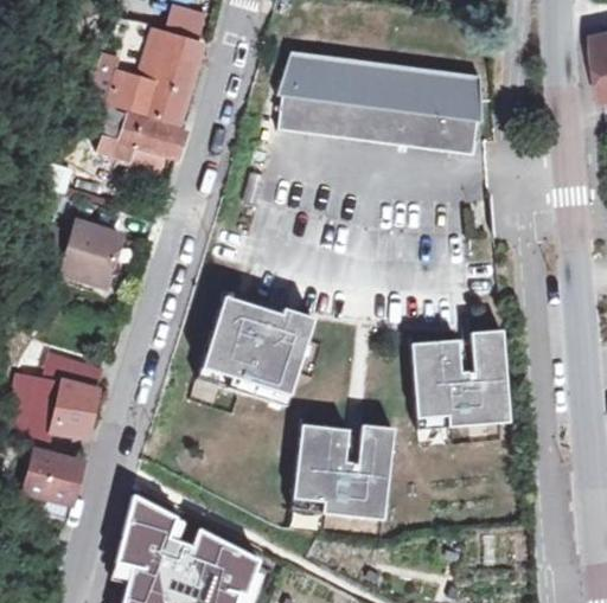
[(179,124),(203,53),(151,38),(153,30),(131,24),(106,103),(184,130),(185,128),(179,124)]
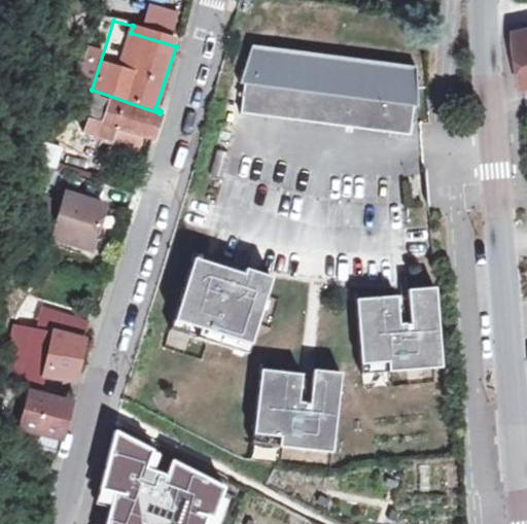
[(526,21),(514,26),(513,39),(521,83),(526,81),(526,21)]
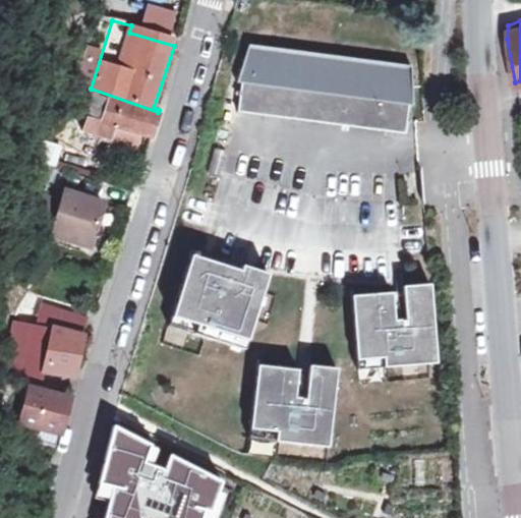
[(246,45),(236,77),(239,77),(236,112),(404,131),(408,98),(411,98),(409,63),(246,45)]
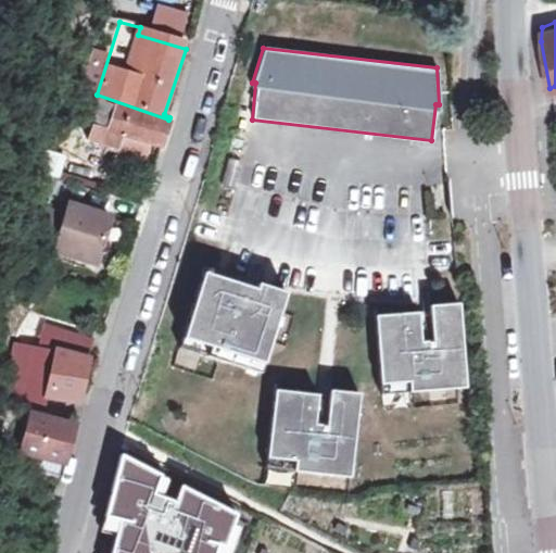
[(98,120),(101,111),(104,103),(90,98),(85,114),(98,120)]
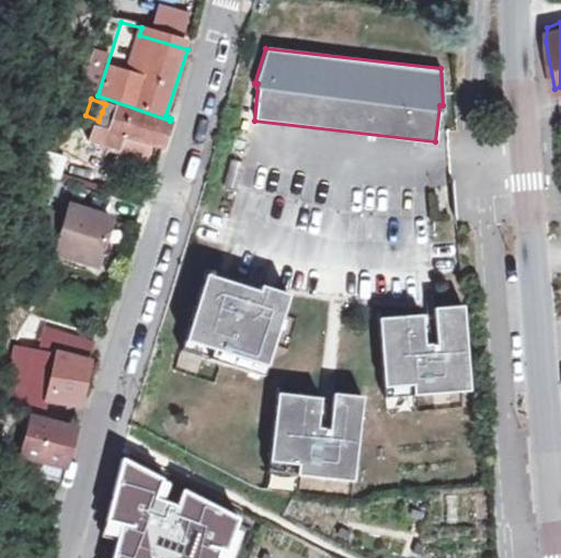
[(111,139),(118,117),(102,112),(99,121),(95,132),(111,139)]
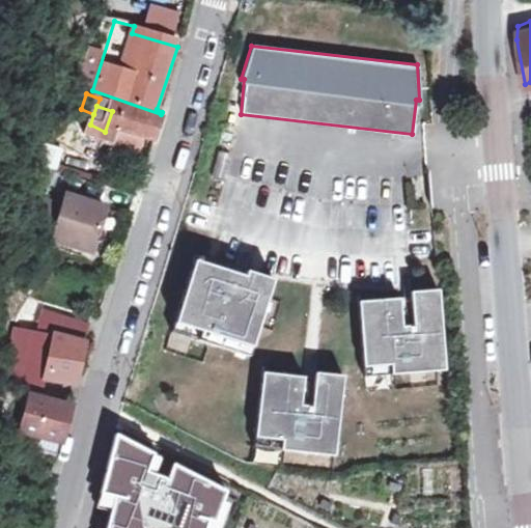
[(163,128),(112,111),(105,132),(109,134),(106,144),(116,147),(121,137),(157,148),(163,128)]
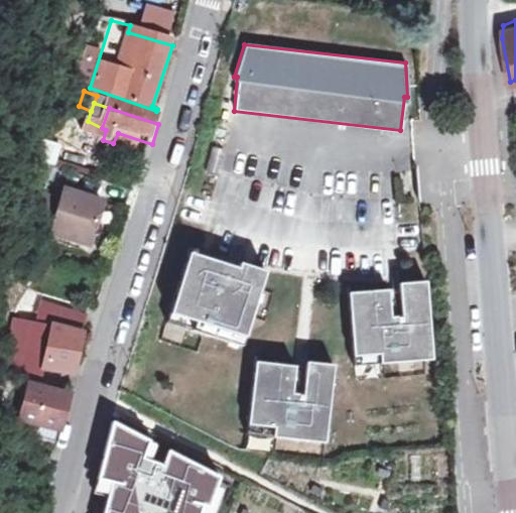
[(33,159),(58,168),(61,159),(65,149),(40,139),(33,159)]
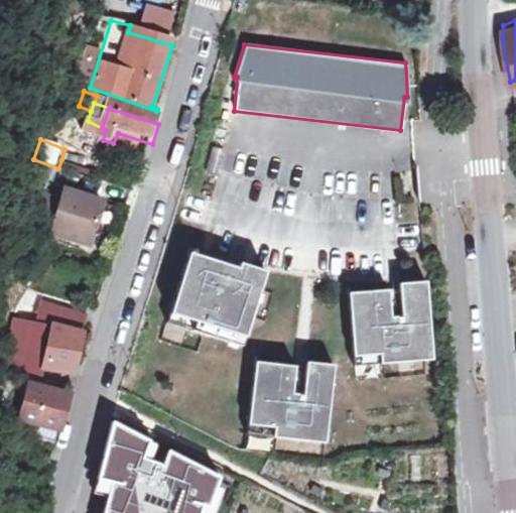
[(69,201),(65,212),(47,207),(33,253),(54,257),(59,245),(94,254),(106,212),(69,201)]
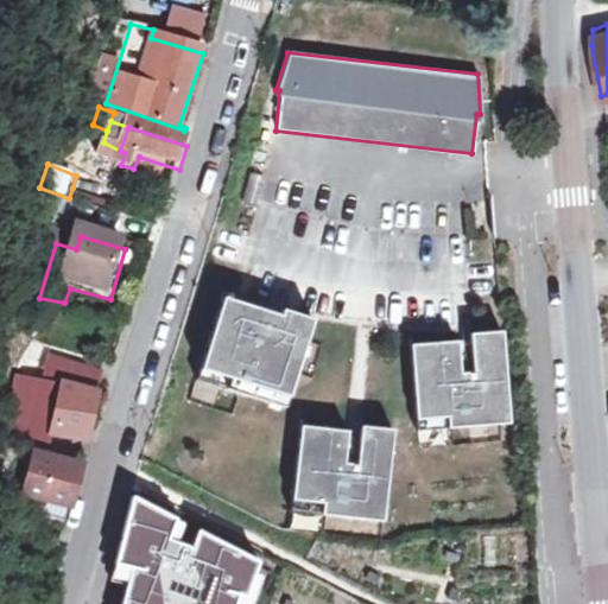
[(268,312),(223,298),(198,381),(287,407),(314,318),(283,310),(278,326),(265,323),(268,312)]
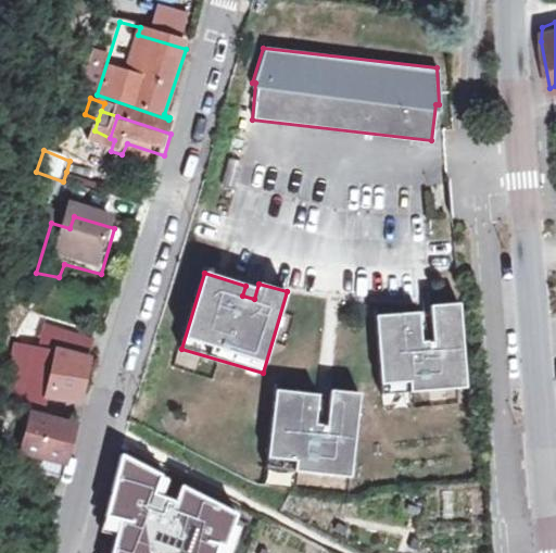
[(419,310),(376,314),(383,393),(467,386),(459,300),(430,303),(432,319),(420,321),(419,310)]
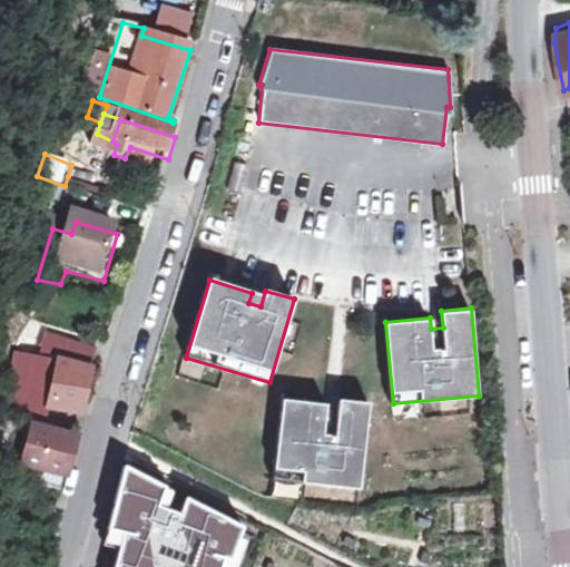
[(94,361),(60,353),(50,416),(82,421),(94,361)]
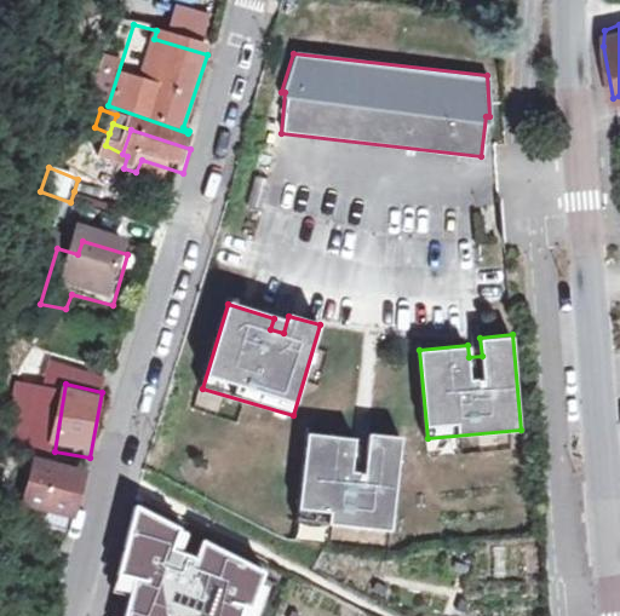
[(357,438),(309,433),(299,522),(394,531),(403,437),(371,433),(368,452),(356,450),(357,438)]
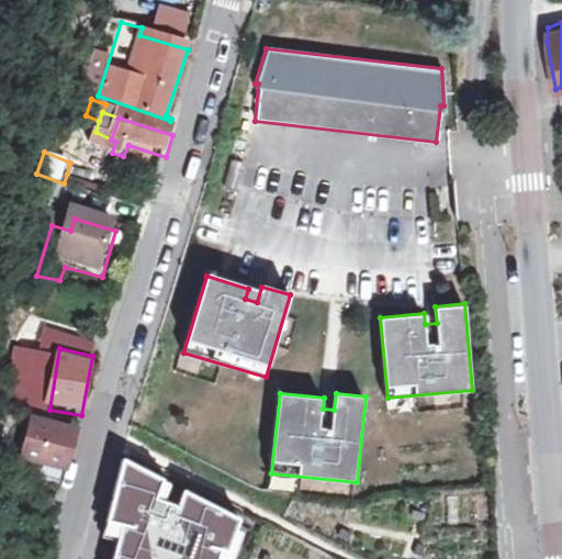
[(72,438),(31,426),(23,461),(43,467),(62,473),(72,438)]
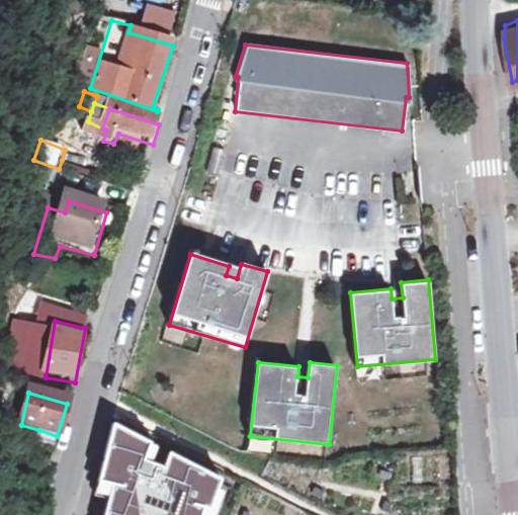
[(156,440),(111,418),(96,475),(100,479),(95,495),(104,494),(110,493),(102,514),(201,514),(204,504),(214,511),(227,476),(169,447),(164,464),(150,459),(156,440)]
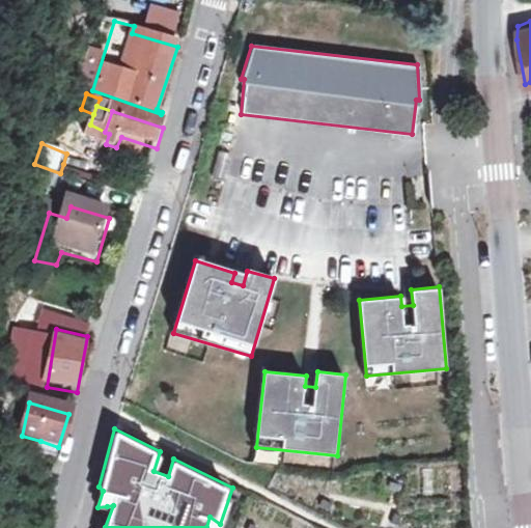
[(58,447),(40,441),(36,457),(54,463),(58,447)]
